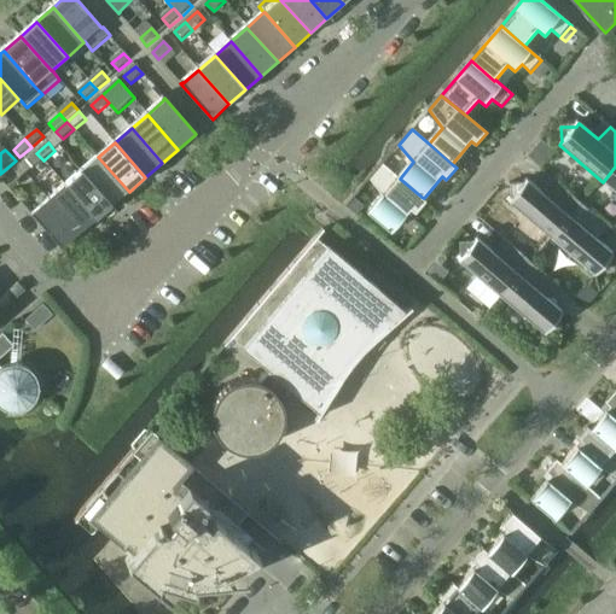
[(32,170),(44,161),(36,153),(25,163),(32,170)]
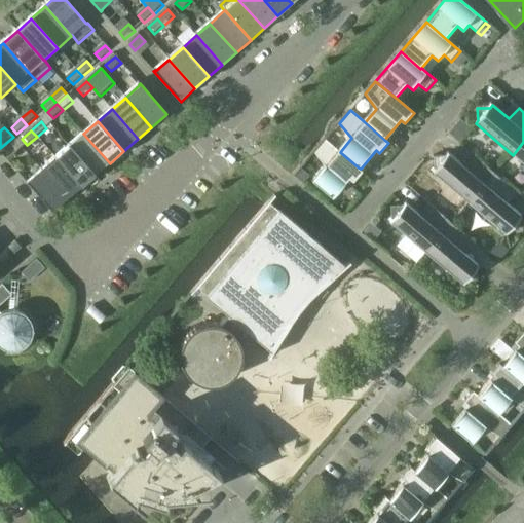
[(70,146),(96,176),(110,163),(83,134),(70,146)]
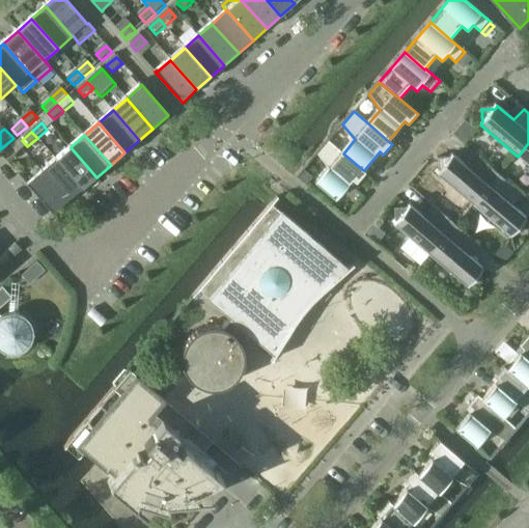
[(367,174),(363,170),(343,154),(329,141),(317,155),(329,169),(316,185),(337,201),(354,182),(358,185),(367,174)]
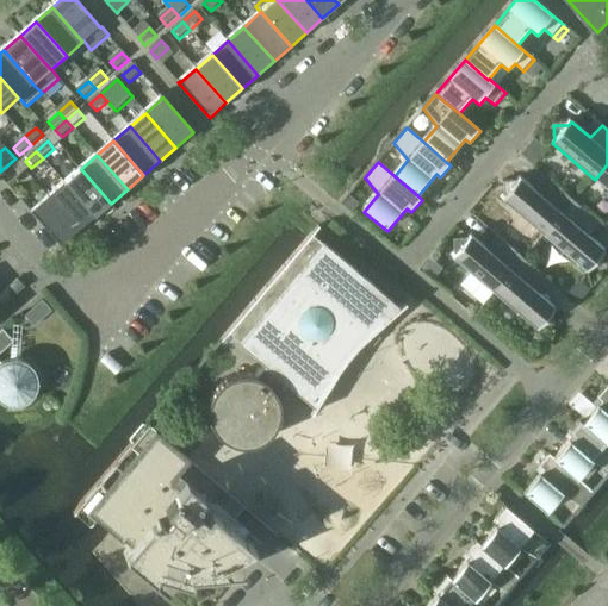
[(607,164),(595,180),(607,189),(607,164)]
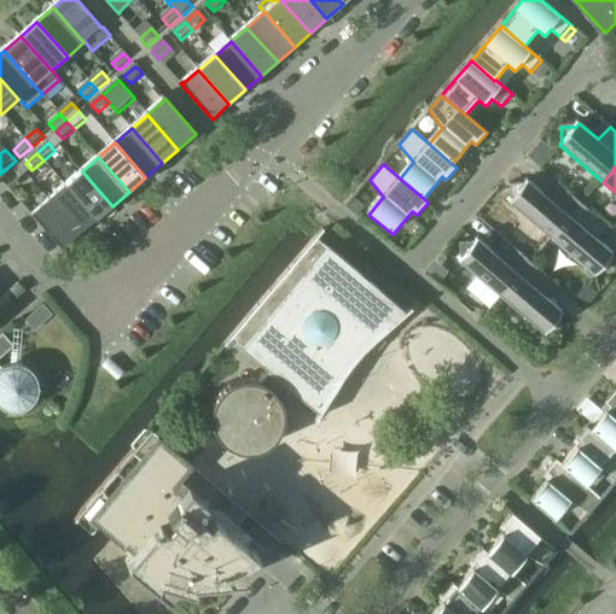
[(65,186),(97,221),(112,206),(82,171),(65,186)]
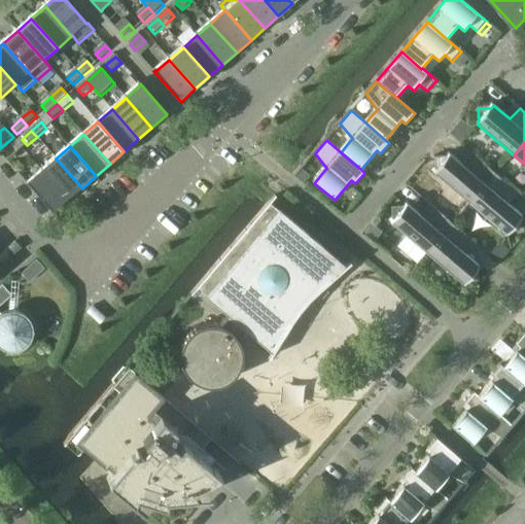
[(19,153),(12,147),(2,155),(8,162),(19,153)]
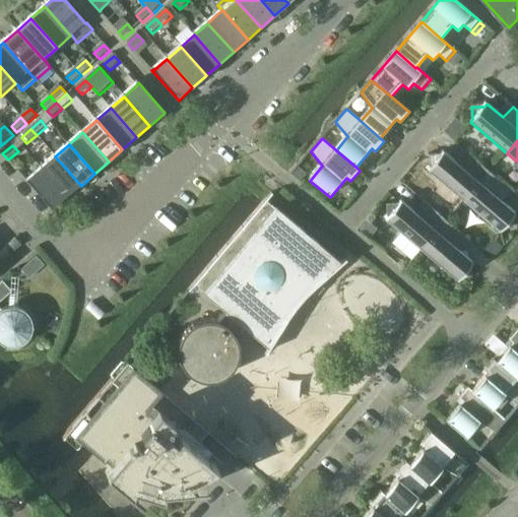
[(431,169),(429,171),(465,202),(491,172),(471,155),(462,167),(445,152),(443,155),(430,156),(431,169)]
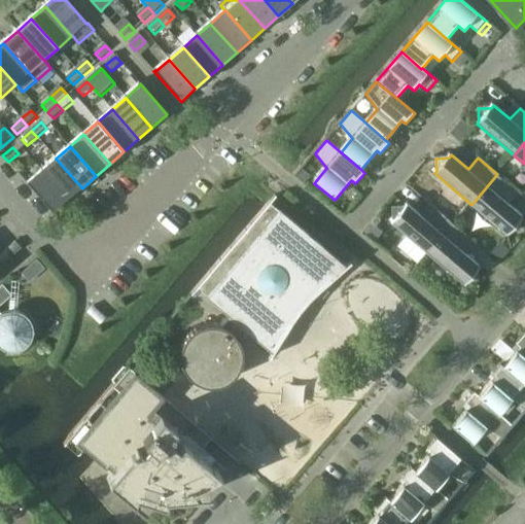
[(68,201),(82,188),(56,159),(42,171),(68,201)]
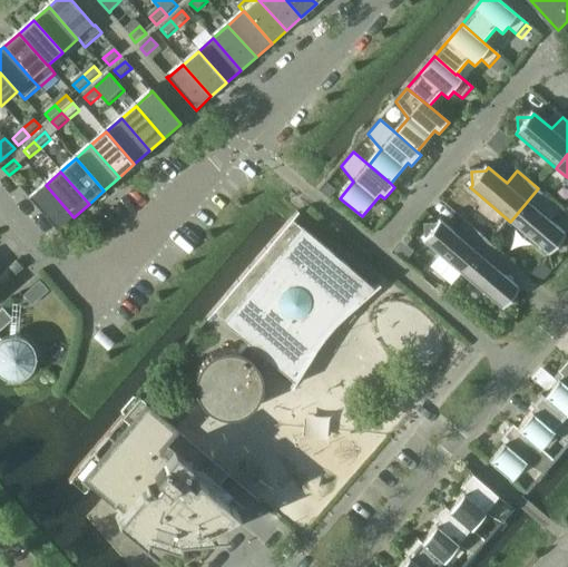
[(30,198),(58,231),(74,217),(46,185),(30,198)]
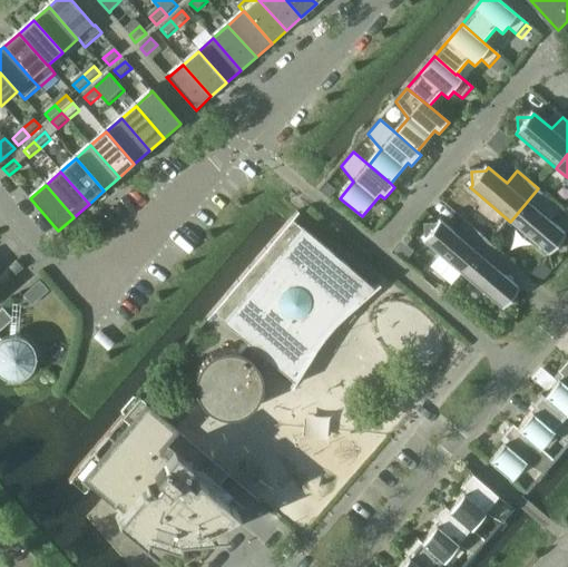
[(558,206),(538,188),(510,222),(549,255),(552,252),(566,251),(565,237),(567,234),(548,218),(558,206)]
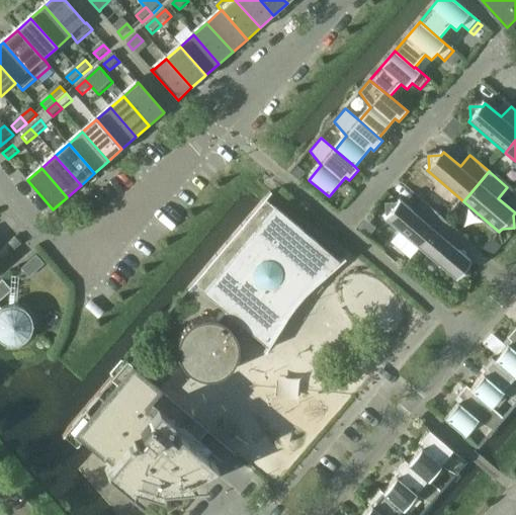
[(236,338),(244,328),(260,341),(269,349),(283,327),(287,320),(291,315),(294,310),(297,306),(307,295),(314,288),(338,267),(342,264),(339,262),(276,209),(275,209),(265,201),(194,284),(204,292),(203,293),(226,313),(218,322),(213,321),(210,321),(206,321),(202,321),(198,323),(195,324),(192,326),(189,328),(186,331),(184,334),(182,337),(180,341),(179,345),(179,348),(179,352),(179,356),(180,359),(181,363),(183,366),(185,369),(188,372),(191,374),(194,377),(197,378),(201,379),(204,380),(208,380),(212,380),(217,380),(220,378),(224,377),(227,375),(230,372),(232,370),(235,367),(236,364),(238,360),(239,356),(239,353),(239,349),(239,345),(238,341),(236,338)]
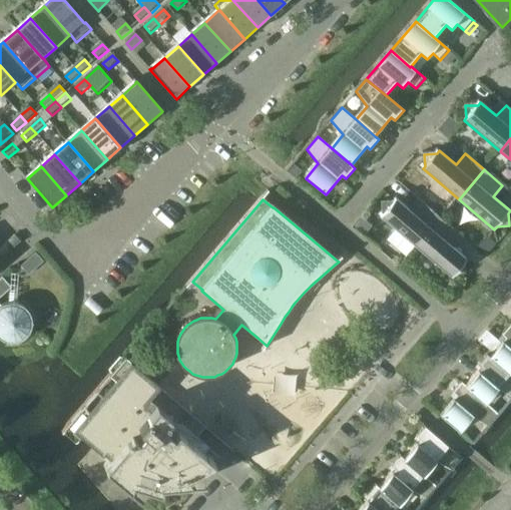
[(384,214),(382,217),(417,247),(442,218),(423,202),(414,213),(397,199),(395,201),(383,202),(384,214)]
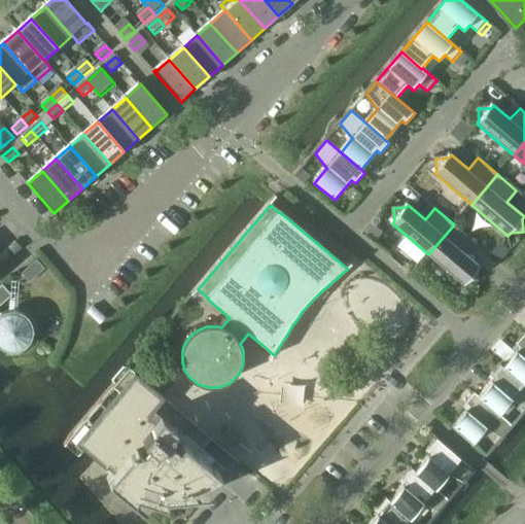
[(474,241),(454,224),(428,254),(465,286),(467,283),(480,282),(479,270),(481,267),(464,252),(474,241)]
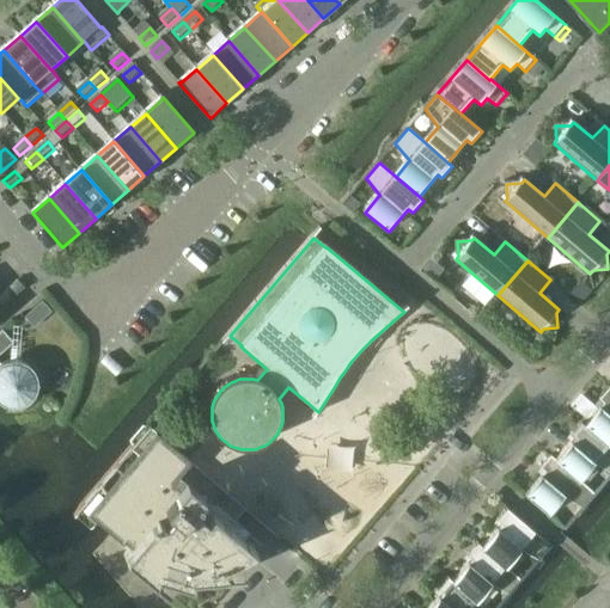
[(435,281),(444,272),(433,263),(425,272),(435,281)]
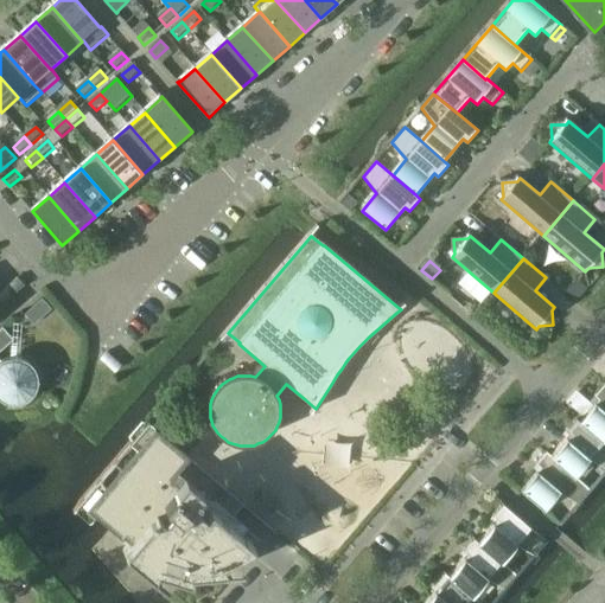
[(0,296),(0,303),(4,308),(26,288),(19,281),(0,296)]
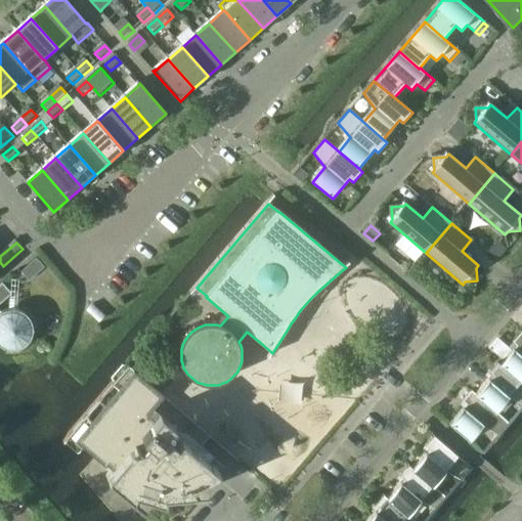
[(31,283),(46,269),(38,260),(23,273),(31,283)]
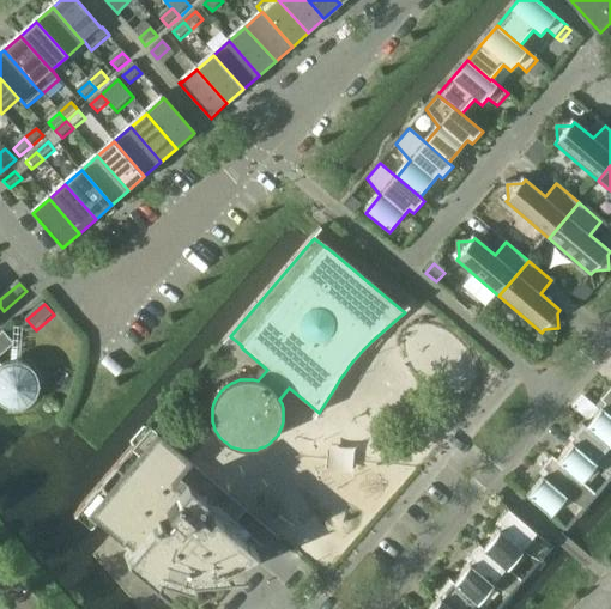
[(0,405),(2,407),(7,409),(12,412),(18,412),(24,409),(29,407),(34,403),(37,399),(38,394),(40,388),(40,383),(38,378),(35,373),(31,369),(28,366),(22,364),(16,364),(10,364),(2,366),(0,364),(0,359),(16,346),(5,334),(0,338),(0,405)]
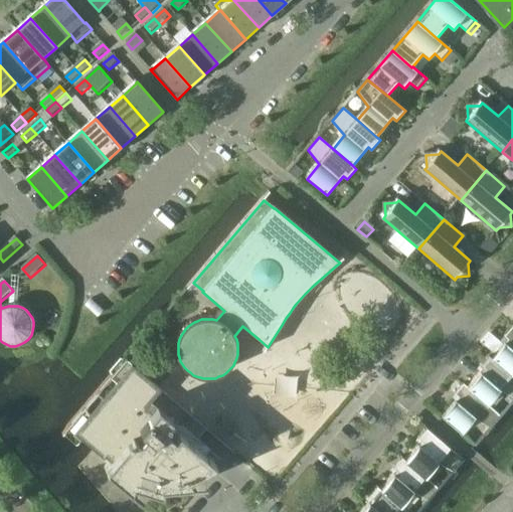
[(512,330),(506,338),(509,341),(494,359),(493,360),(512,375),(512,330)]
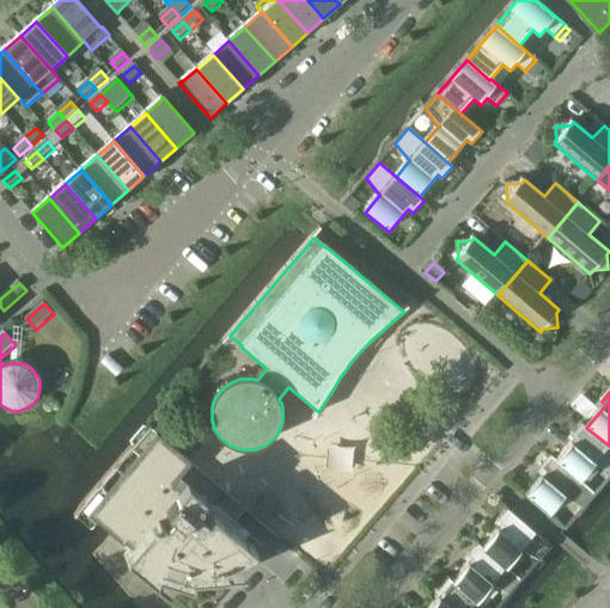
[(586,428),(587,427),(583,423),(572,435),(577,438),(557,461),(580,481),(581,480),(595,465),(609,473),(609,446),(586,428)]
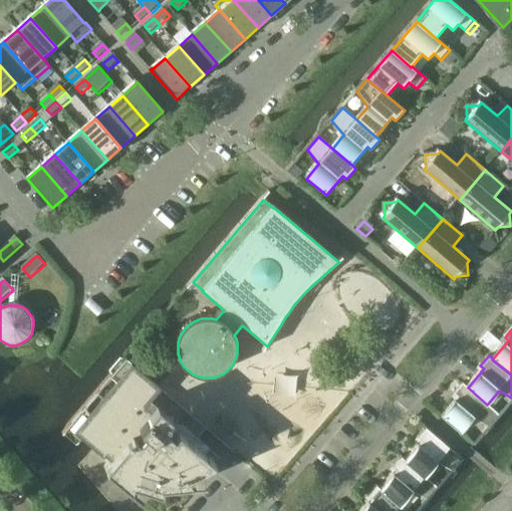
[(162,390),(128,359),(63,435),(64,436),(70,429),(104,458),(105,456),(111,461),(105,469),(141,498),(142,497),(141,497),(148,489),(163,493),(162,487),(205,483),(203,472),(217,465),(181,434),(186,428),(173,417),(172,418),(152,402),(162,390)]
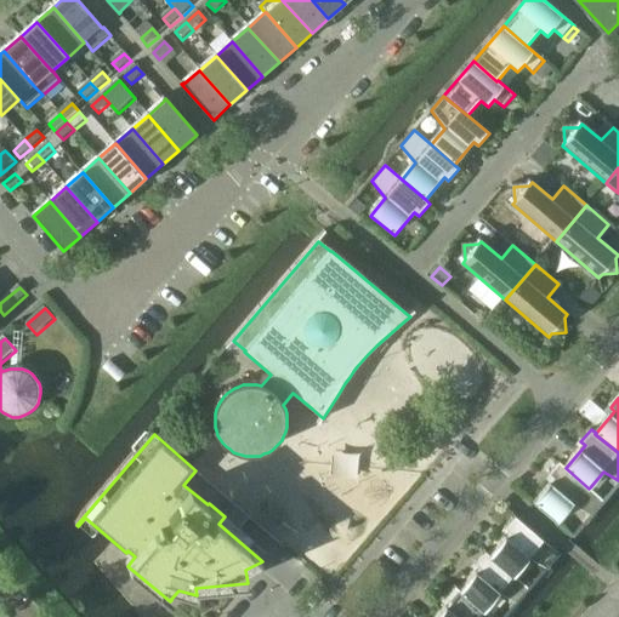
[(566,468),(562,463),(551,476),(555,480),(535,503),(558,524),(574,507),(594,518),(607,502),(590,487),(589,489),(566,468)]
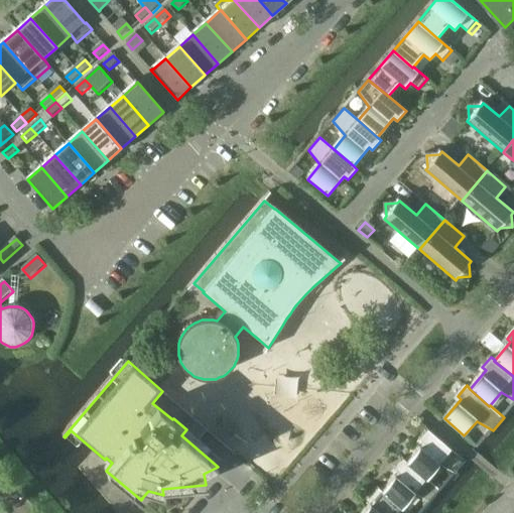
[(426,480),(427,479),(438,466),(456,475),(466,462),(428,429),(419,440),(423,443),(407,462),(407,463),(426,480)]
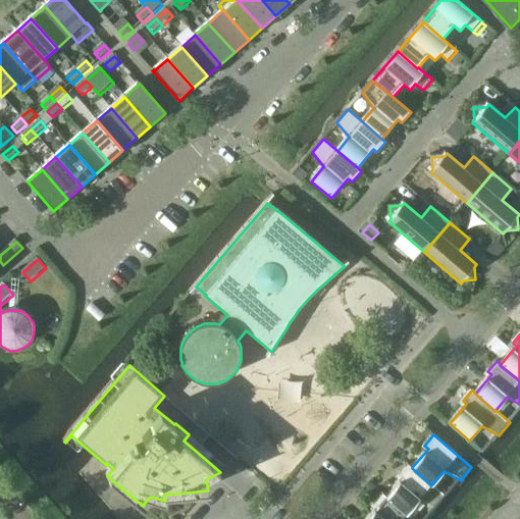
[(406,515),(407,514),(419,500),(435,509),(447,497),(432,484),(431,485),(412,468),(412,467),(409,464),(400,475),(403,478),(387,497),(386,498),(406,515)]
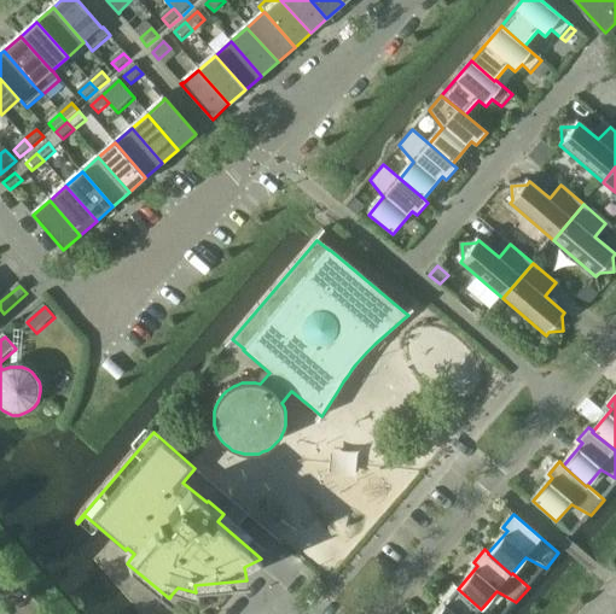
[(458,589),(459,588),(454,584),(443,596),(448,601),(436,613),(489,613),(482,608),(481,609),(458,589)]
